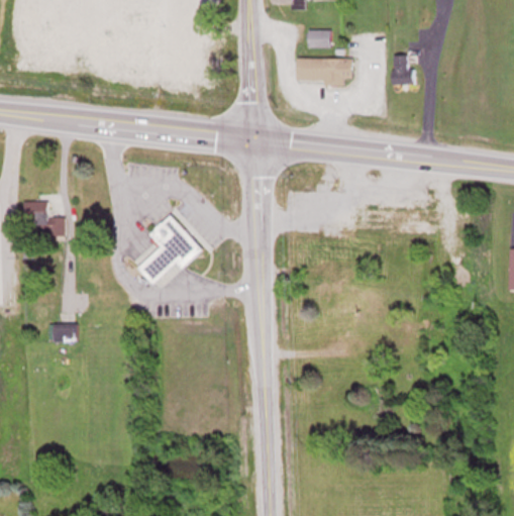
[(329,47),(329,30),(306,30),(306,47),(329,47)]
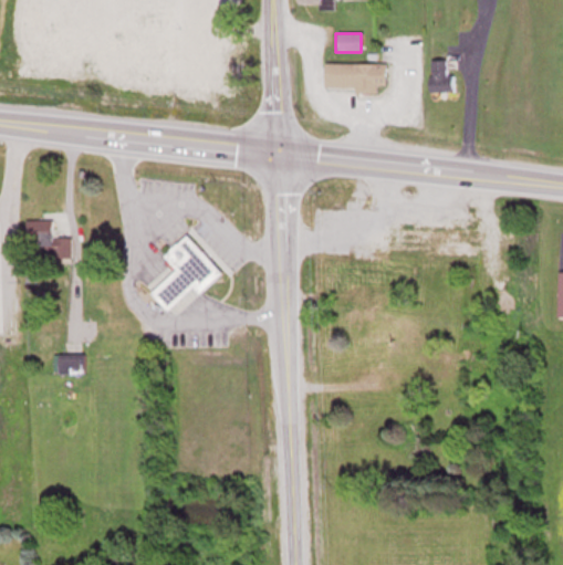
[(428,61),(428,93),(450,93),(450,61),(428,61)]
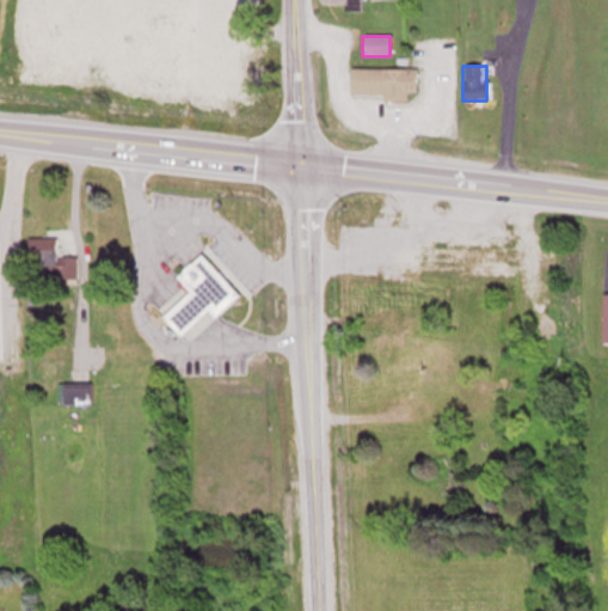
[(416,92),(416,68),(349,68),(349,96),(382,96),(382,102),(406,102),(406,92),(416,92)]
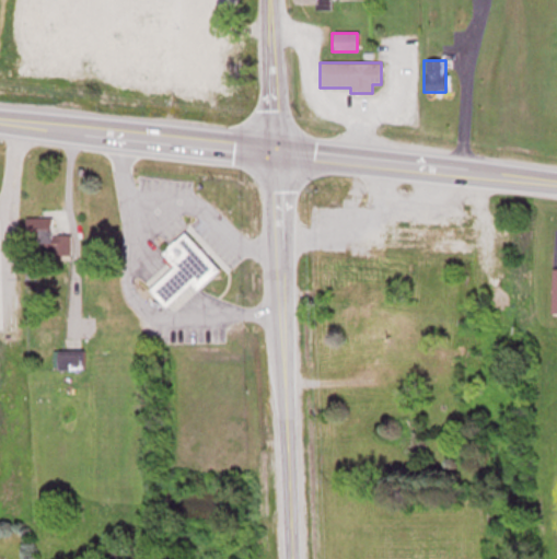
[(50,218),(24,218),(24,246),(50,246),(50,218)]
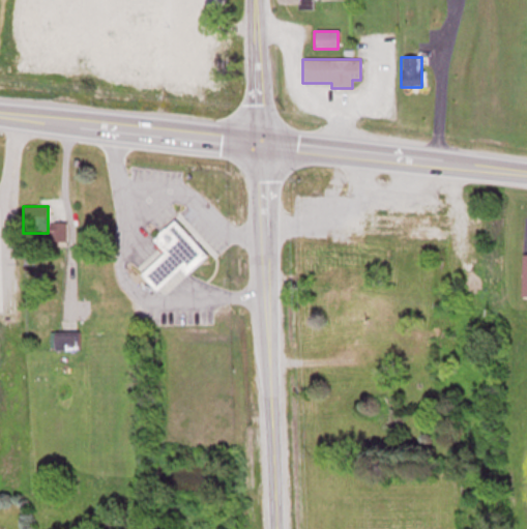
[(156,292),(181,269),(185,274),(206,256),(174,219),(153,239),(165,253),(141,274),(156,292)]
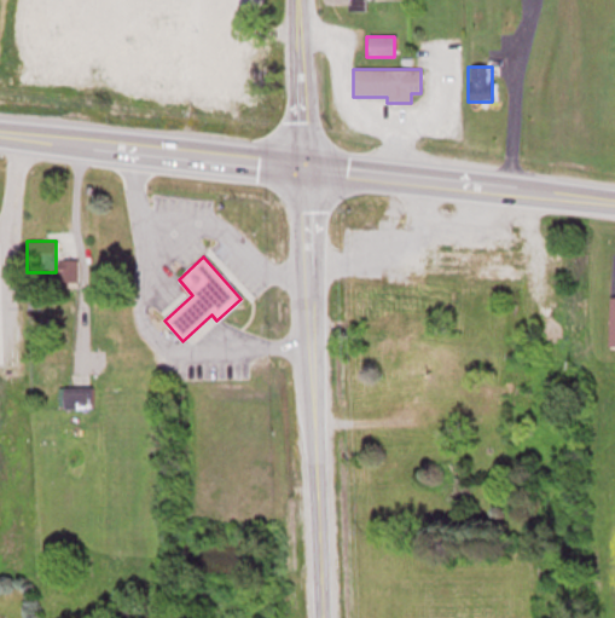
[(91,387),(61,387),(61,409),(91,409),(91,387)]
